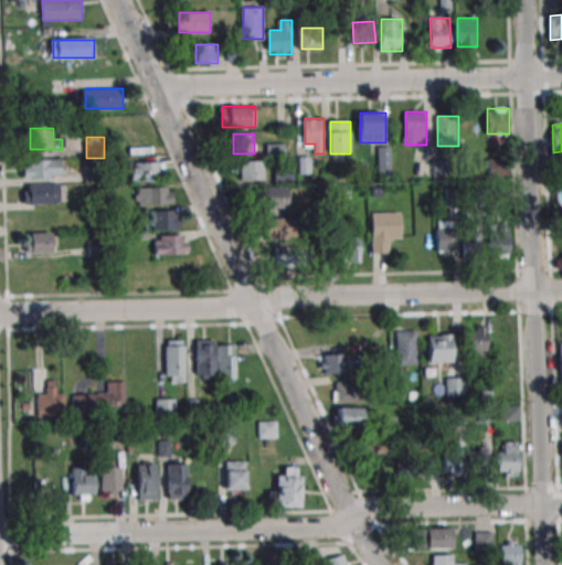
[(313,173),(311,157),(301,157),(303,173),(313,173)]
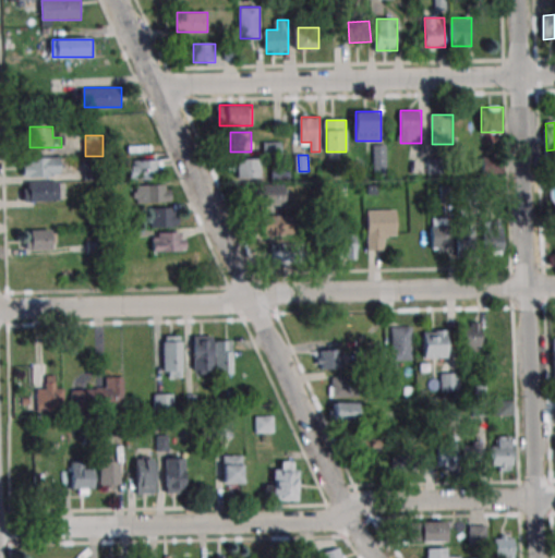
[(25,177),(61,177),(61,157),(25,157),(25,177)]
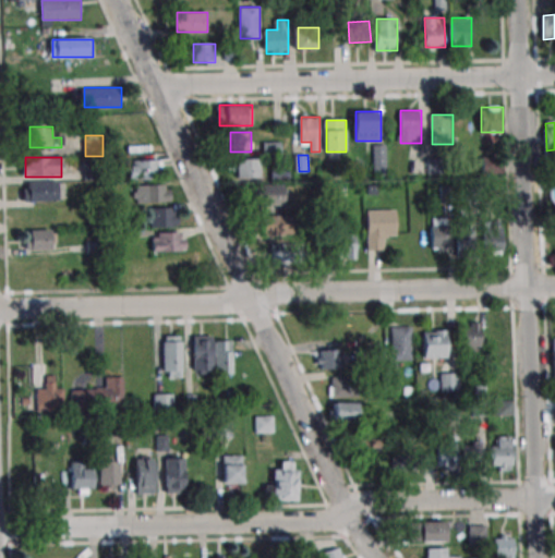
[(484,172),(502,172),(502,157),(484,157),(484,172)]
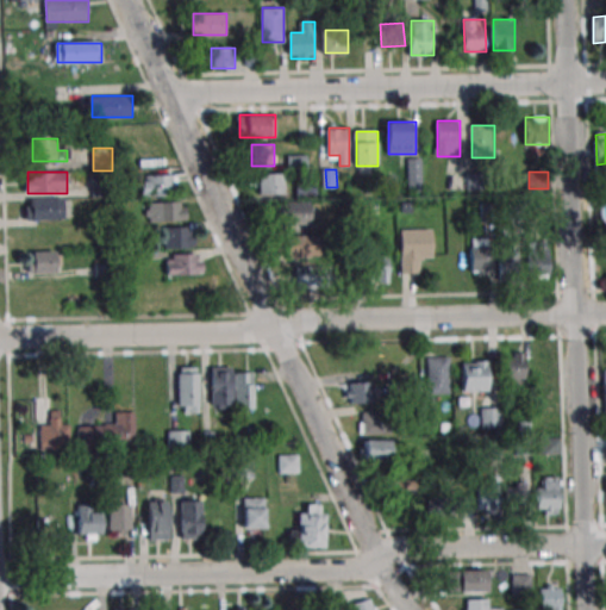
[(287,173),(261,173),(261,194),(287,194),(287,173)]
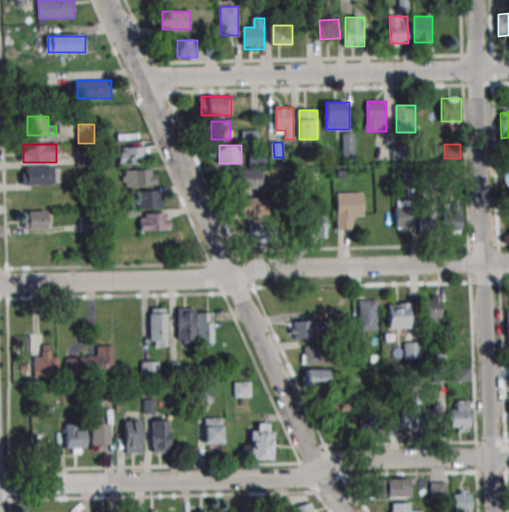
[(119,164),(151,164),(151,147),(119,147),(119,164)]
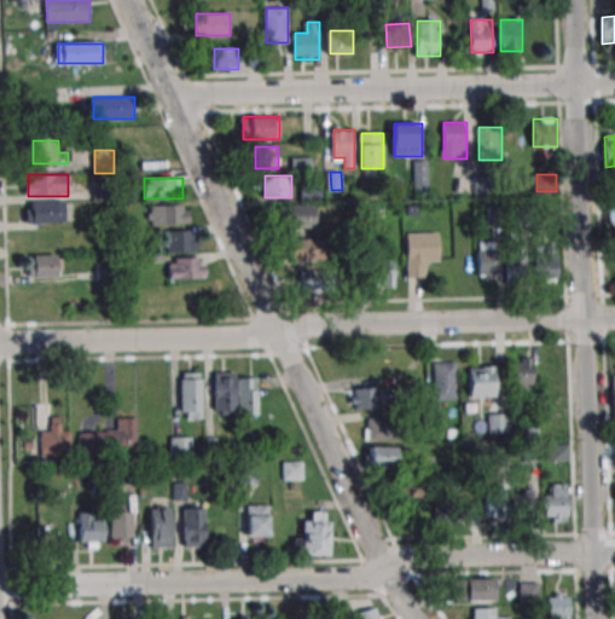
[(65,224),(65,201),(28,201),(28,224),(65,224)]
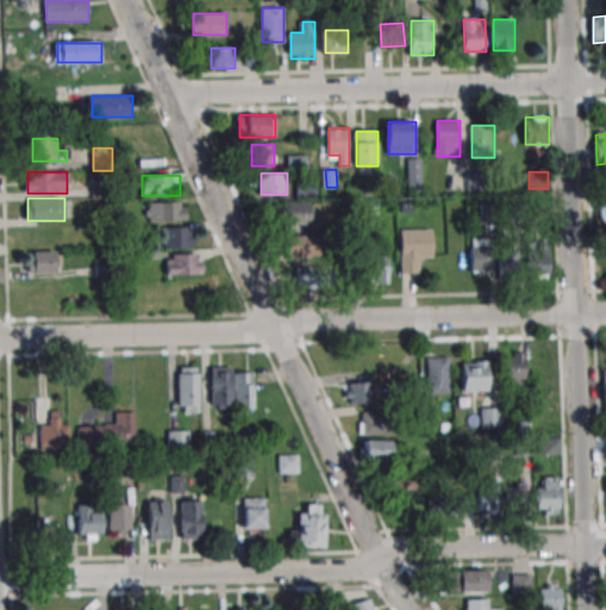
[(148,203),(148,222),(188,222),(188,203),(148,203)]
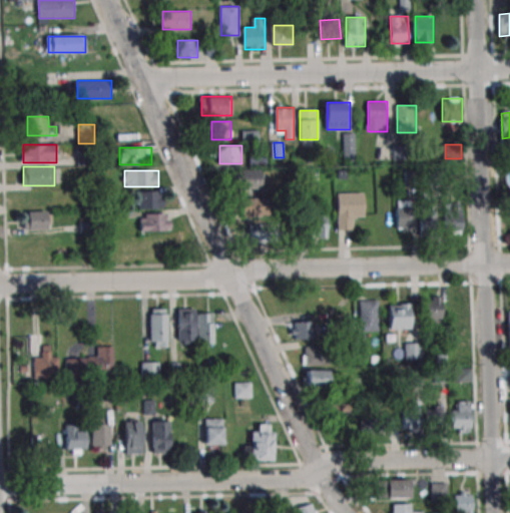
[(264,188),(263,170),(235,170),(235,188),(264,188)]
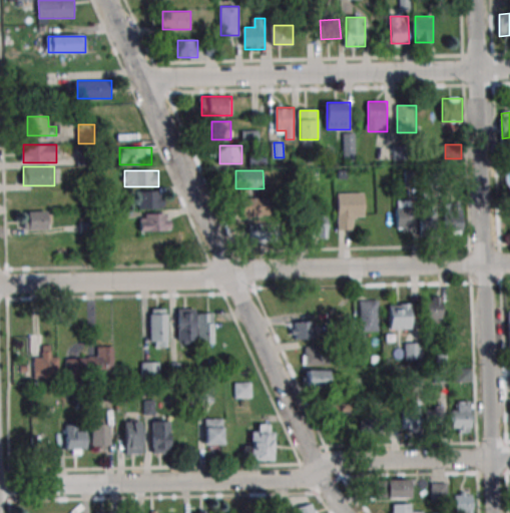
[(139,190),(139,208),(166,208),(166,190),(139,190)]
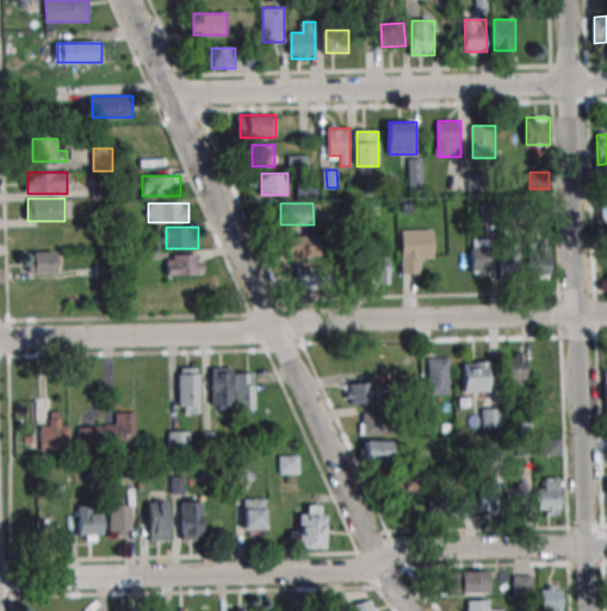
[(434,229),(403,229),(403,273),(423,273),(423,260),(434,260),(434,229)]
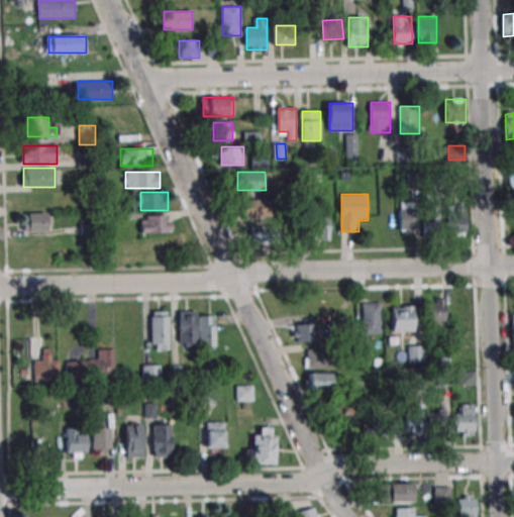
[(245,217),(273,217),(273,199),(245,199),(245,217)]
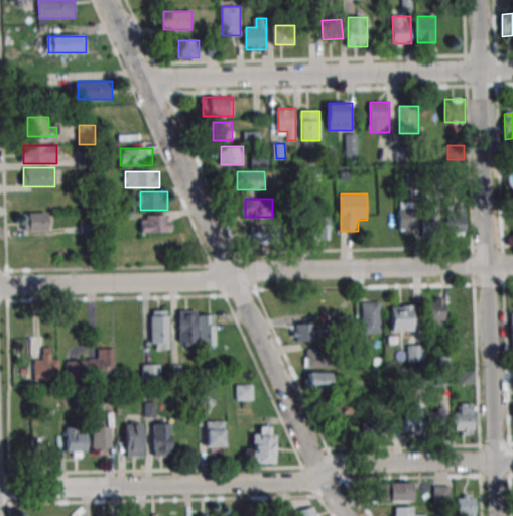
[(399,233),(419,233),(419,203),(399,203),(399,233)]
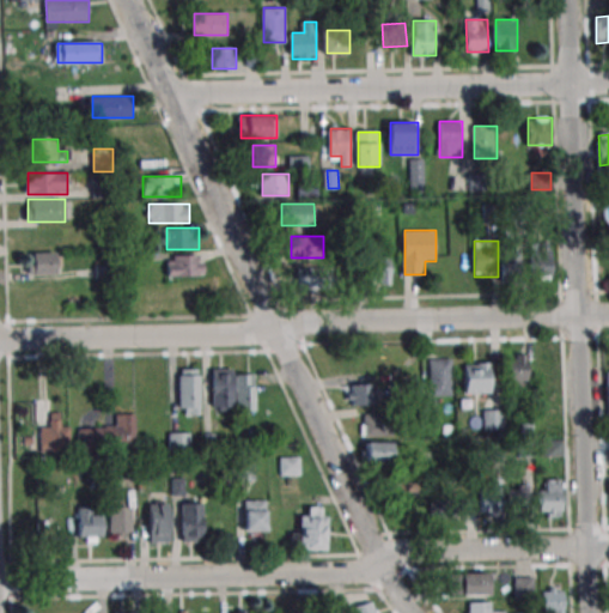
[(534,278),(553,278),(553,244),(534,244),(534,278)]
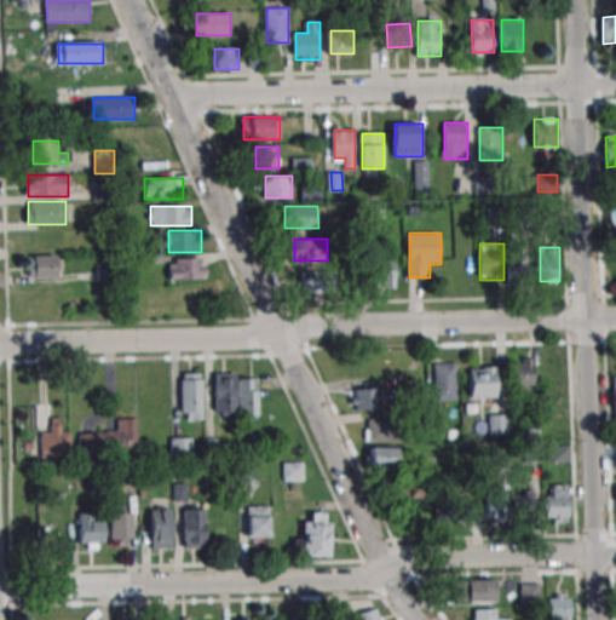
[(376,251),(376,287),(397,287),(397,251),(376,251)]
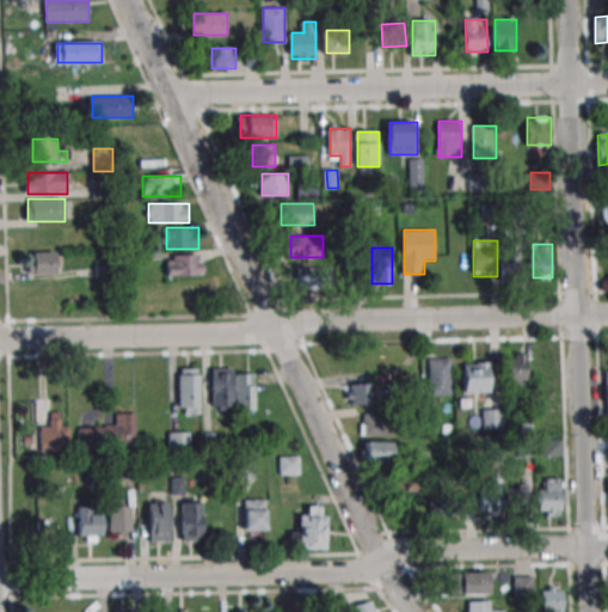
[(29,251),(29,274),(63,274),(63,251),(29,251)]
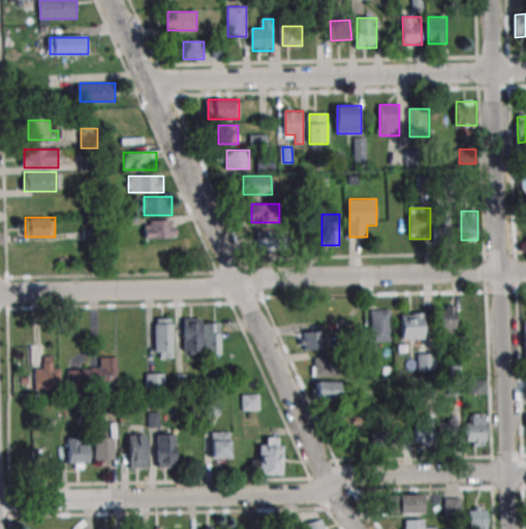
[(452,237),(453,219),(435,218),(435,236),(452,237)]
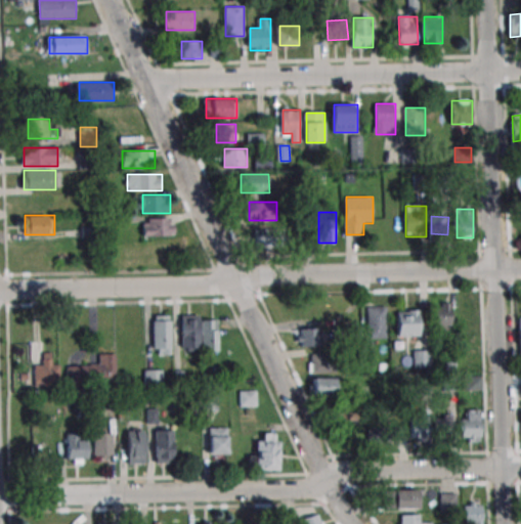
[(144,218),(144,235),(175,235),(175,218),(144,218)]
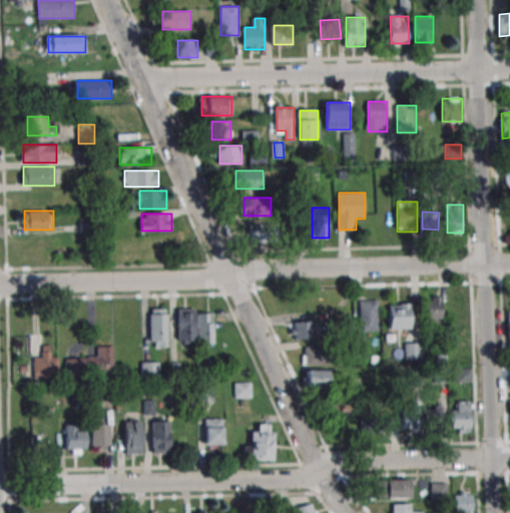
[(276,224),(251,224),(251,242),(276,242),(276,224)]
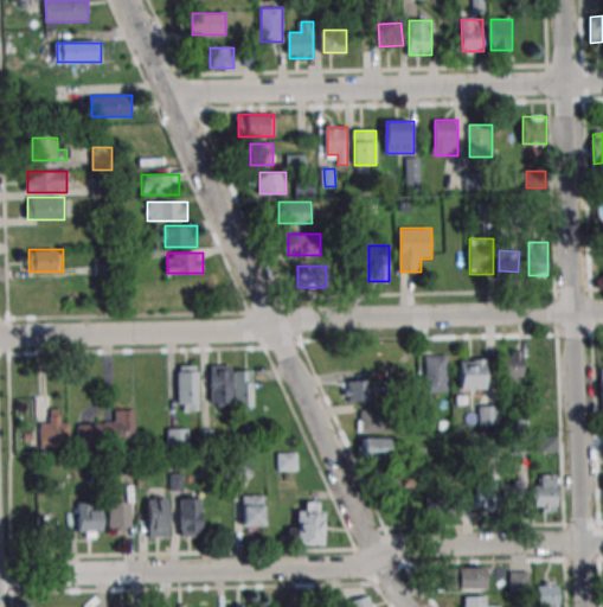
[(525,384),(525,351),(505,351),(505,384),(525,384)]
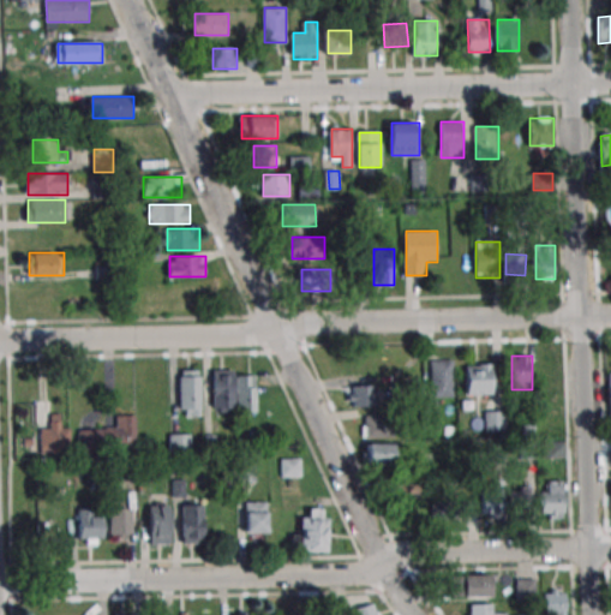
[(455,360),(433,360),(433,396),(455,396),(455,360)]
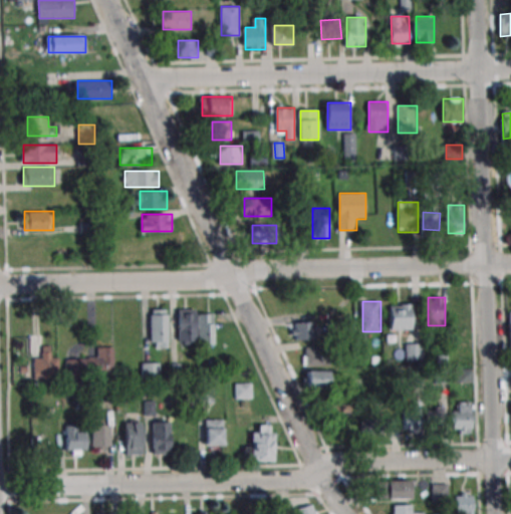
[(414,329),(414,304),(391,304),(392,329),(414,329)]
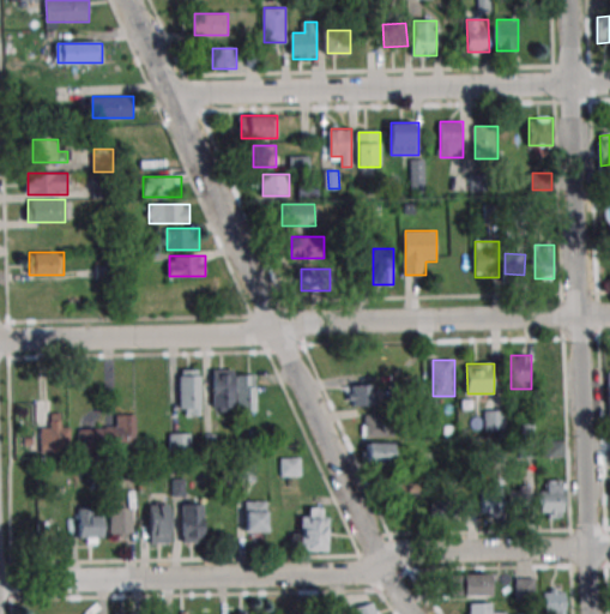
[(181,413),(203,413),(203,369),(181,369),(181,413)]
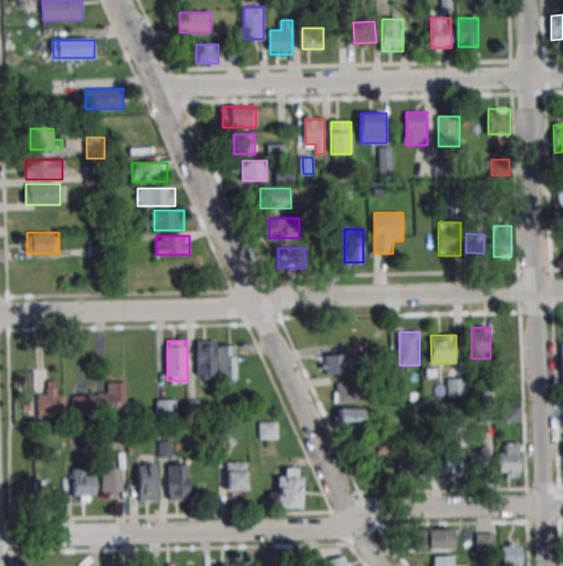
[(218,378),(218,341),(198,341),(198,378),(218,378)]
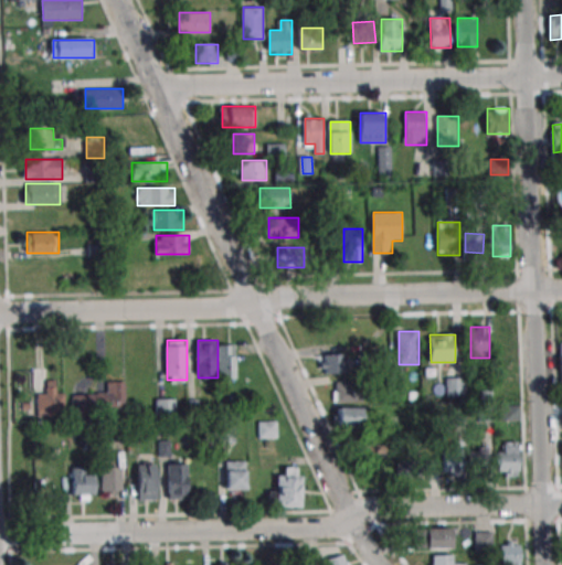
[(237,379),(237,344),(220,344),(220,379),(237,379)]
